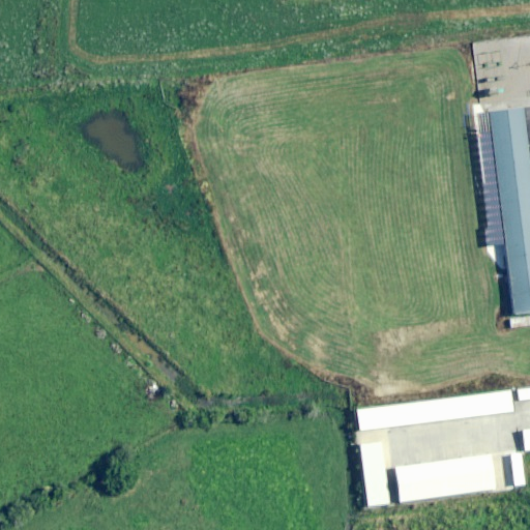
[(516,314),(529,312),(529,172),(521,101),(489,106),(516,314)]
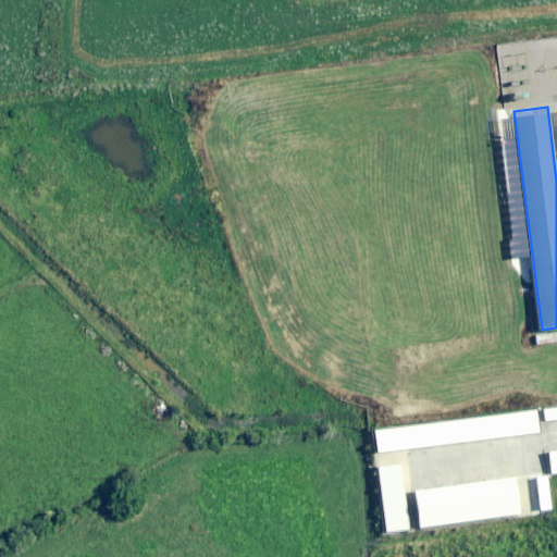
[(556,406),(542,408),(544,423),(556,421),(556,406)]
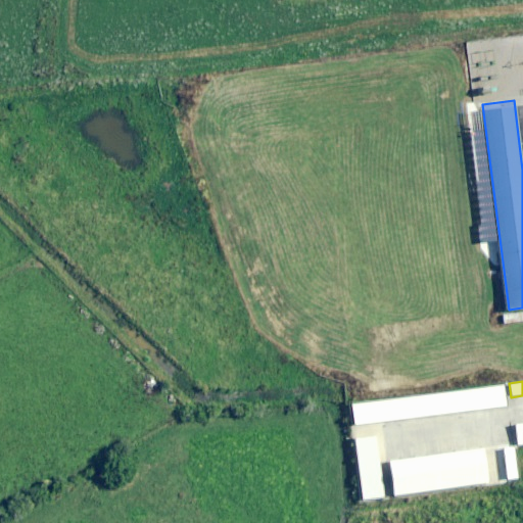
[(505,385),(354,406),(358,427),(508,407),(505,385)]
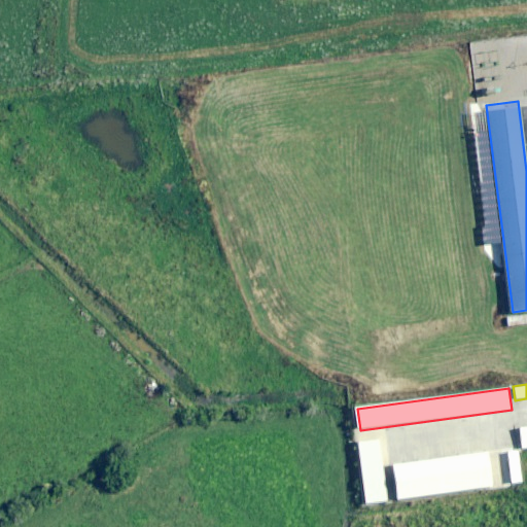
[(380,441),(357,444),(365,505),(388,502),(380,441)]
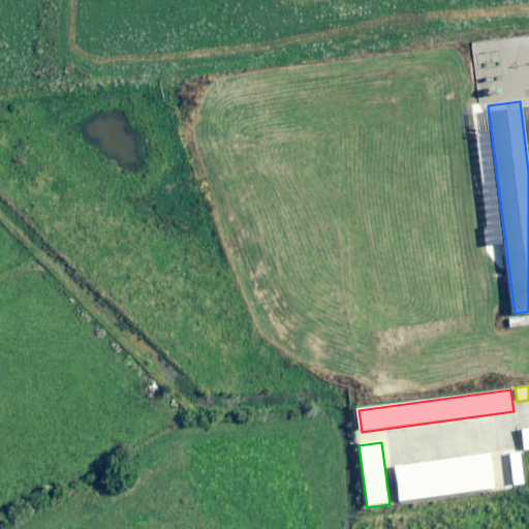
[(520,453),(509,455),(515,487),(524,486),(520,453)]
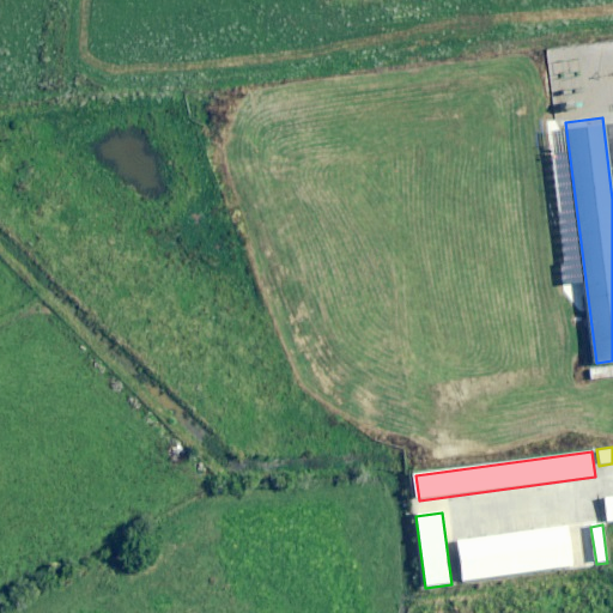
[(568,526),(459,540),(463,580),(572,564),(568,526)]
